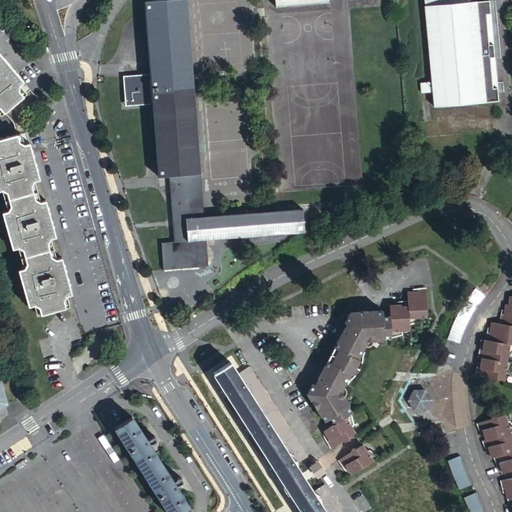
[(150,75),(152,105),(157,176),(170,175),(175,240),(162,241),(164,270),(208,267),(206,238),(304,231),(303,209),(203,216),(188,0),(173,0),(145,2),(150,75)]
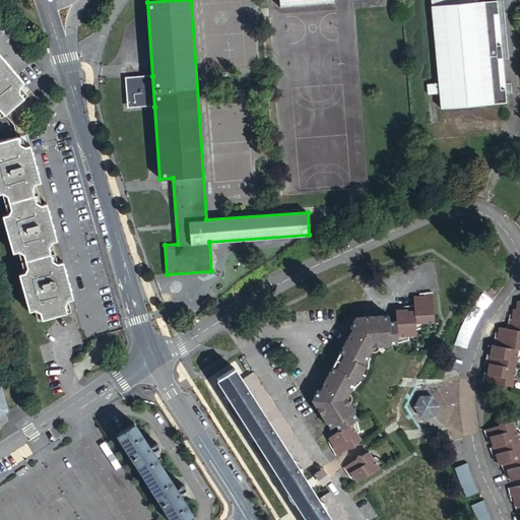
[(479,0),(432,0),(441,87),(430,88),(431,98),(442,96),(444,113),(509,106),(500,4),(480,6),(479,0)]
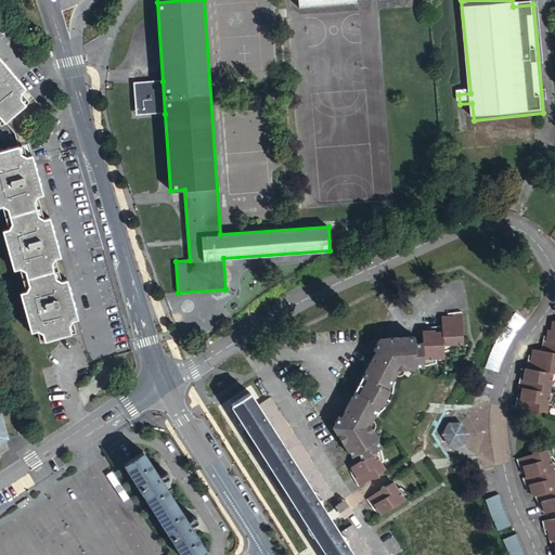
[(0,63),(0,124),(1,123),(30,99),(0,63)]
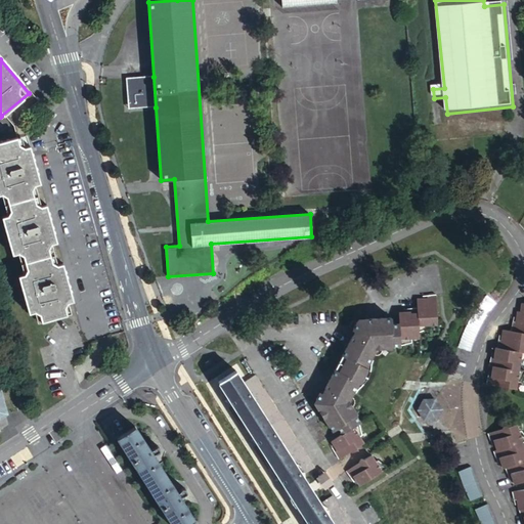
[(156,107),(154,77),(126,79),(128,110),(156,107)]
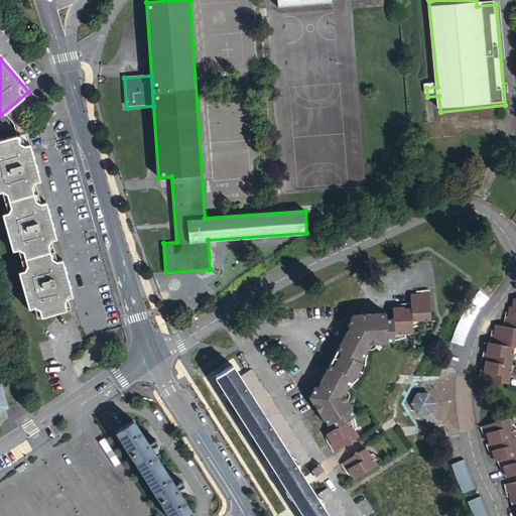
[(12,127),(14,137),(17,147),(28,144),(21,121),(19,114),(35,101),(28,92),(1,114),(12,127)]
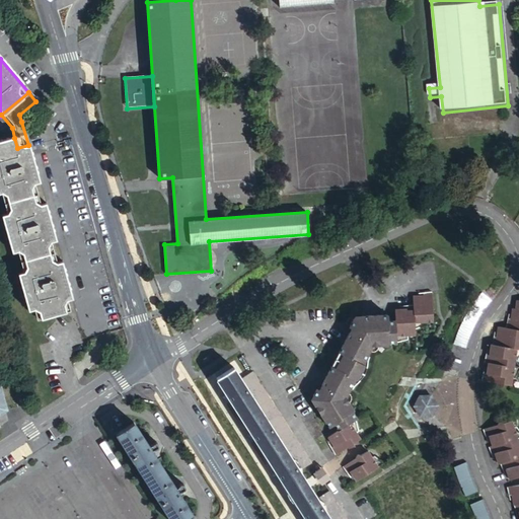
[(70,312),(66,301),(73,299),(55,238),(28,145),(17,148),(14,138),(0,142),(0,208),(29,311),(33,310),(38,322),(70,312)]
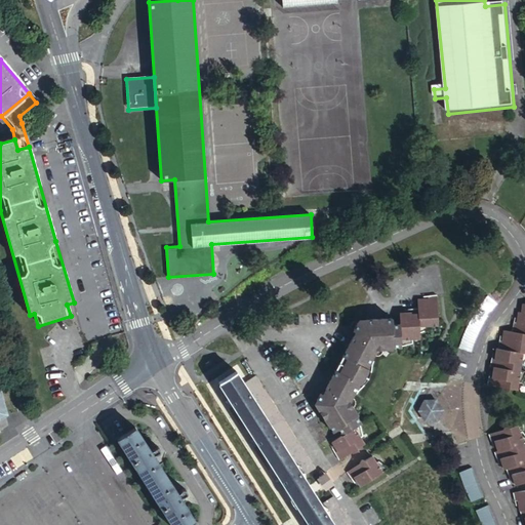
[(355,323),(352,330),(356,332),(355,335),(354,335),(353,335),(352,335),(351,336),(340,357),(345,359),(341,365),(337,372),(333,370),(323,390),(323,391),(323,392),(324,392),(324,393),(325,394),(323,397),(319,394),(315,401),(319,408),(317,411),(331,433),(336,429),(340,436),(330,442),(334,448),(336,446),(339,450),(336,452),(333,453),(337,460),(363,445),(359,439),(361,437),(358,425),(360,423),(355,416),(356,415),(351,407),(350,405),(347,404),(351,397),(356,386),(366,365),(372,354),(375,348),(379,349),(380,349),(391,349),(391,347),(399,347),(399,345),(411,340),(411,337),(418,337),(418,333),(430,328),(429,325),(436,325),(435,294),(428,294),(428,298),(428,301),(423,301),(422,298),(416,298),(416,307),(408,308),(408,311),(409,315),(404,315),(404,312),(397,312),(398,324),(391,324),(390,318),(364,319),(363,322),(355,323)]
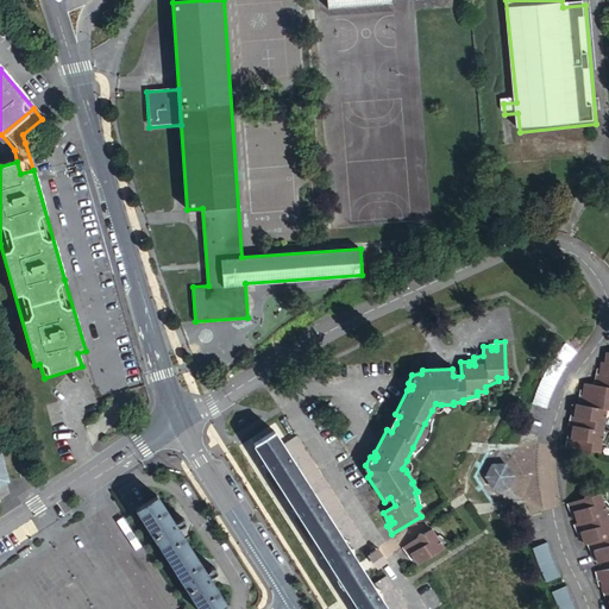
[(537,387),(531,403),(546,408),(550,395),(556,383),(564,368),(576,353),(563,343),(554,353),(545,369),(537,387)]
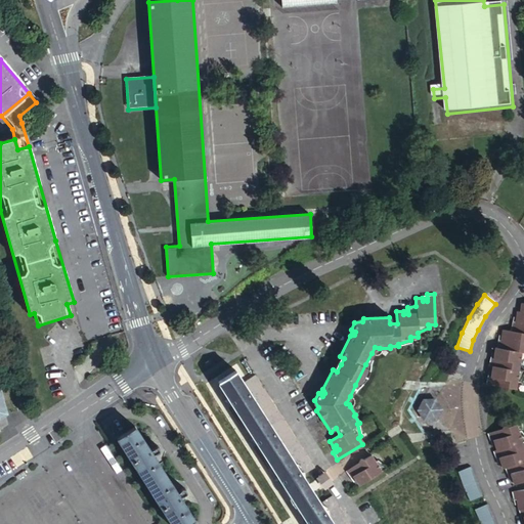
[(523,303),(520,303),(519,311),(516,311),(515,318),(518,318),(517,322),(514,322),(511,321),(509,331),(501,330),(500,336),(504,337),(503,341),(499,341),(496,340),(495,348),(493,347),(492,354),(495,354),(495,358),(492,358),(488,358),(487,365),(491,366),(490,373),(493,373),(492,378),(489,377),(486,376),(484,384),(514,389),(515,382),(518,382),(523,372),(517,370),(518,363),(521,363),(523,356),(523,303)]
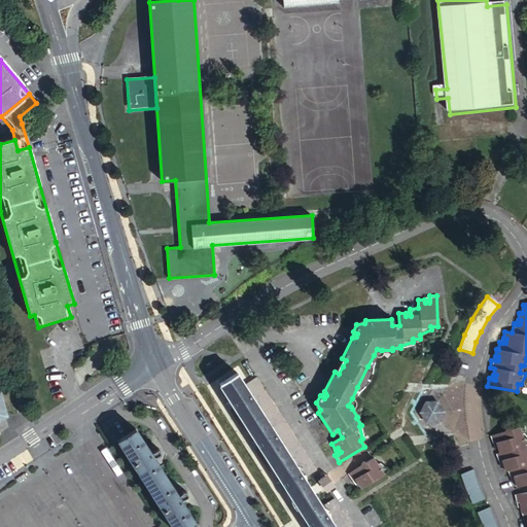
[(371,369),(367,366),(357,387),(360,389),(361,388),(362,388),(363,386),(364,385),(364,384),(365,383),(366,382),(367,381),(367,380),(369,379),(369,378),(370,377),(370,376),(370,375),(371,374),(371,373),(371,372),(371,371),(371,370),(371,369)]
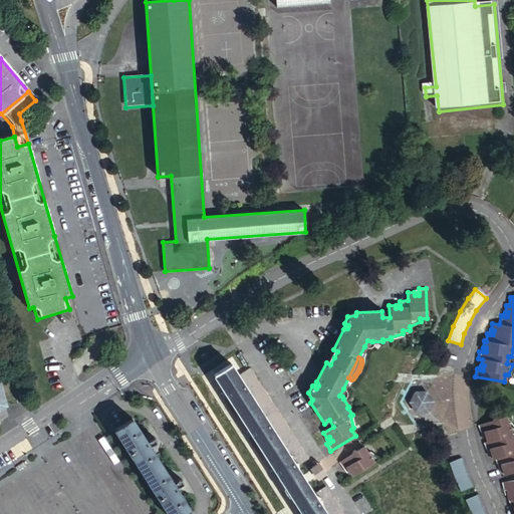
[(237,376),(229,365),(214,374),(303,513),(325,513),(313,494),(295,467),(237,376)]
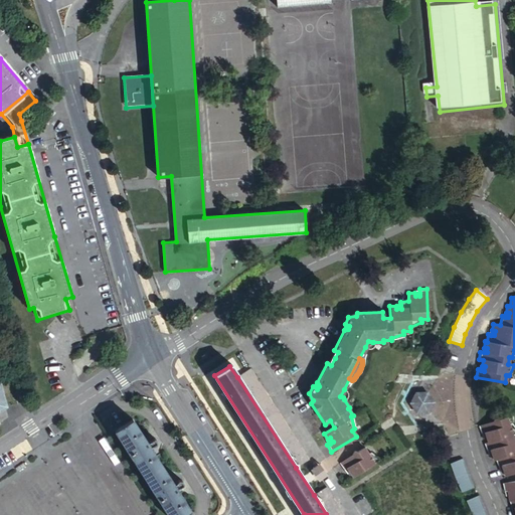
[(249,369),(237,377),(296,468),(308,460),(249,369)]
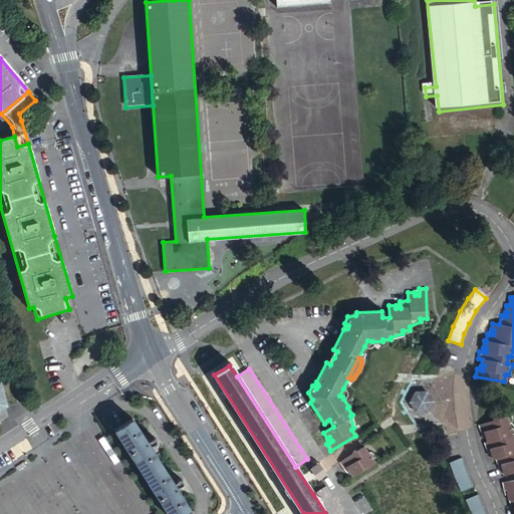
[(425,392),(414,393),(410,403),(415,412),(426,411),(431,401),(425,392)]
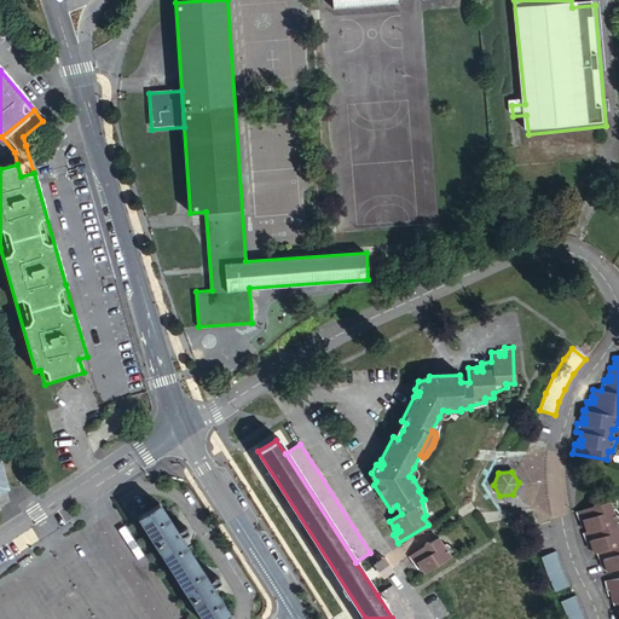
[(608,501),(574,512),(578,521),(582,520),(585,519),(586,524),(583,525),(585,531),(580,533),(584,542),(589,541),(591,539),(594,544),(590,545),(593,553),(595,551),(599,560),(602,559),(606,559),(607,562),(603,563),(606,572),(618,567),(618,528),(618,530),(614,521),(618,520),(618,514),(614,508),(611,508),(608,501)]
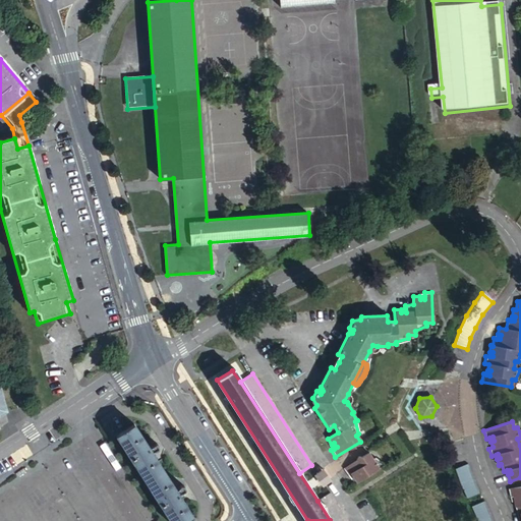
[(184,520),(192,516),(133,424),(116,436),(171,520),(184,520)]
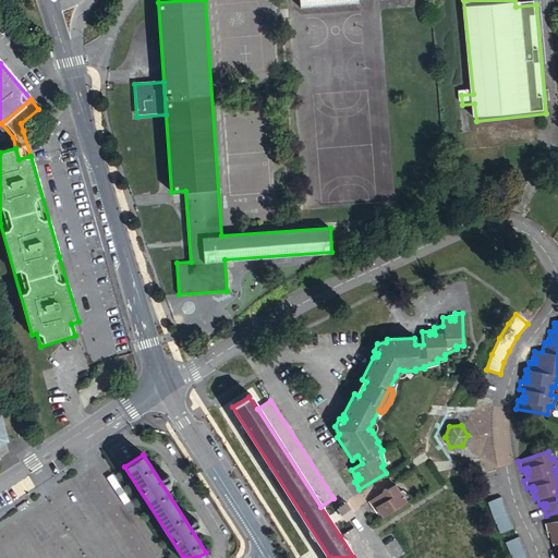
[(366,502),(372,510),(375,508),(378,506),(380,509),(377,511),(381,518),(411,498),(400,489),(398,492),(393,485),(366,502)]
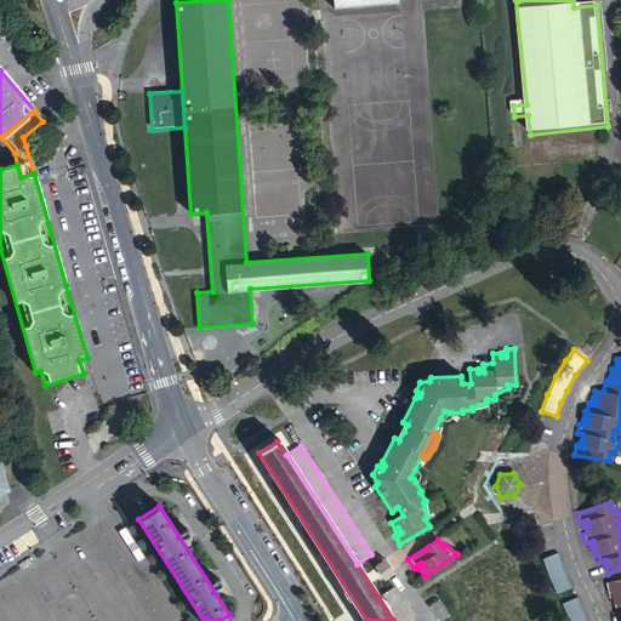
[(557,553),(541,559),(546,573),(556,593),(571,587),(563,570),(557,553)]
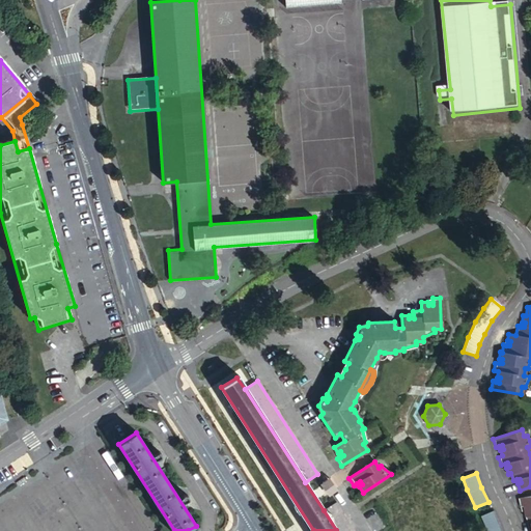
[(329,478),(322,482),(330,495),(337,490),(329,478)]
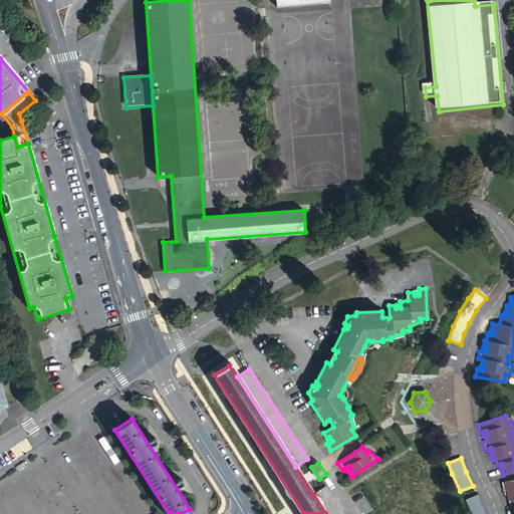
[(513,513),(513,479),(501,482),(503,490),(506,489),(509,489),(510,493),(507,493),(509,507),(513,507),(513,506),(513,510),(513,511),(513,512),(513,513)]
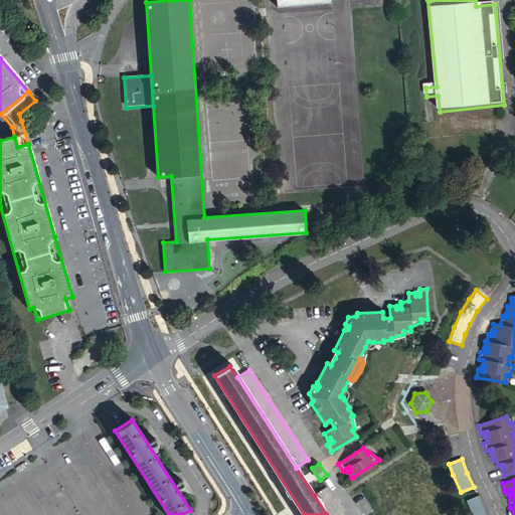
[(343,514),(326,487),(314,495),(326,514),(343,514)]
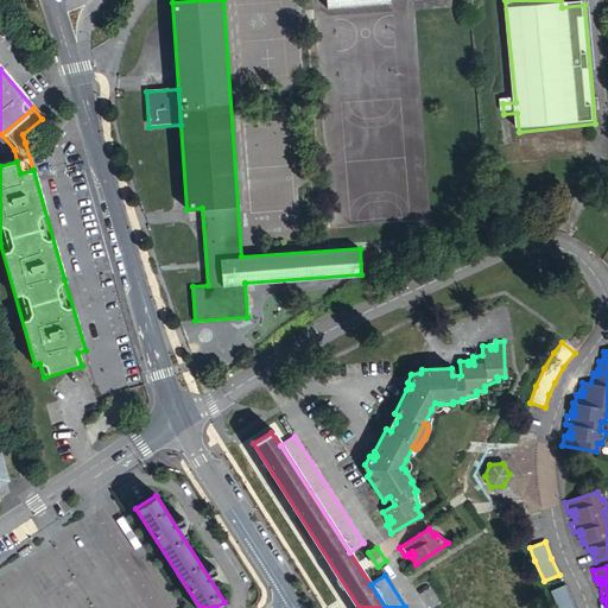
[(564,584),(549,591),(556,607),(574,607),(570,596),(564,584)]
